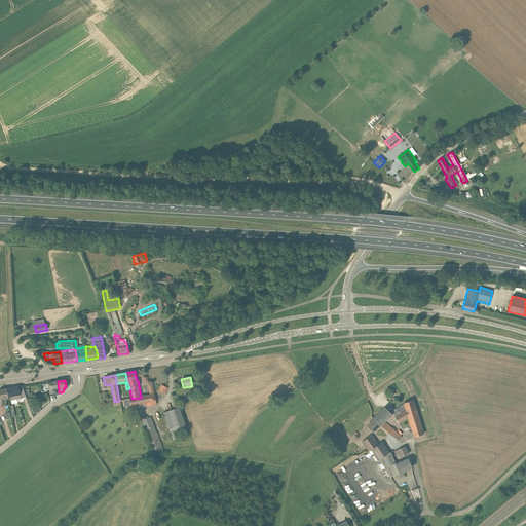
[(52,396),(57,396),(55,393),(59,392),(58,381),(53,381),(53,382),(47,383),(48,389),(49,388),(50,393),(52,393),(52,396)]
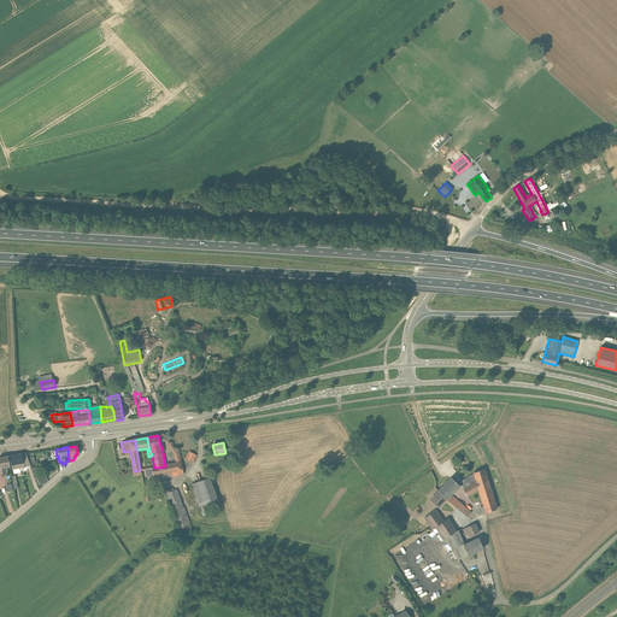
[(183,474),(183,465),(180,452),(176,452),(176,451),(174,451),(174,453),(175,462),(165,464),(165,466),(158,468),(159,475),(156,476),(158,481),(183,474)]
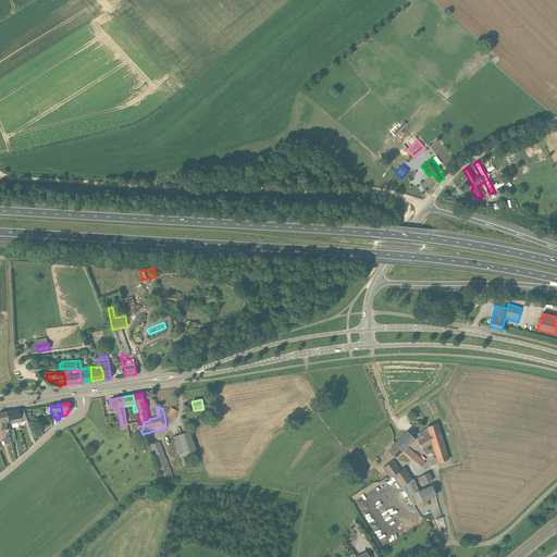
[(176,411),(171,408),(168,415),(173,418),(176,411)]
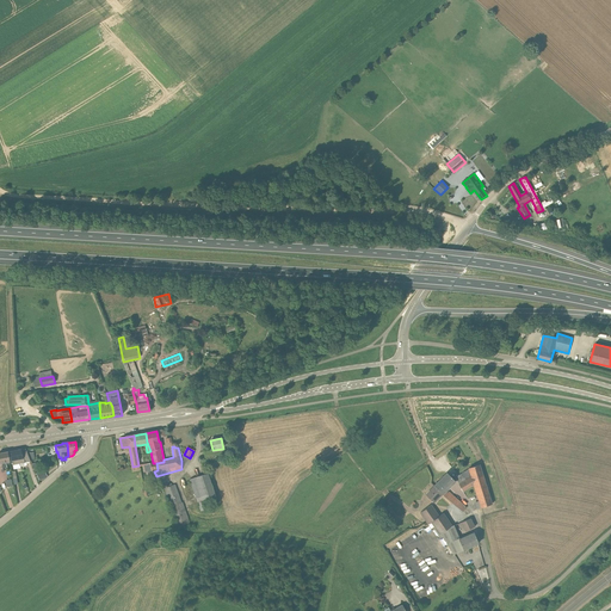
[(25,449),(18,450),(20,463),(31,462),(25,449)]
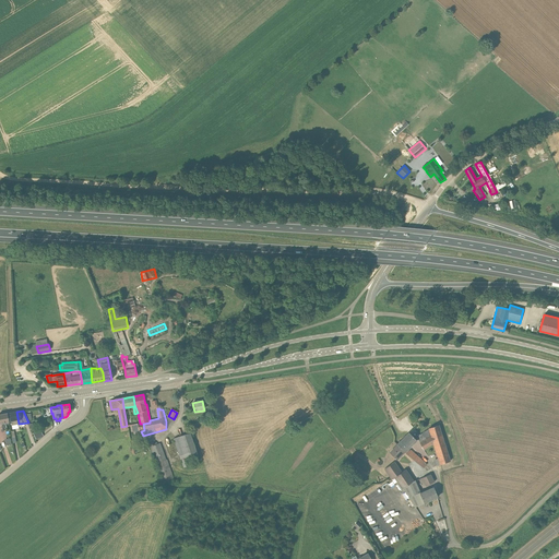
[(19,424),(16,412),(8,413),(10,425),(11,424),(12,425),(19,424)]
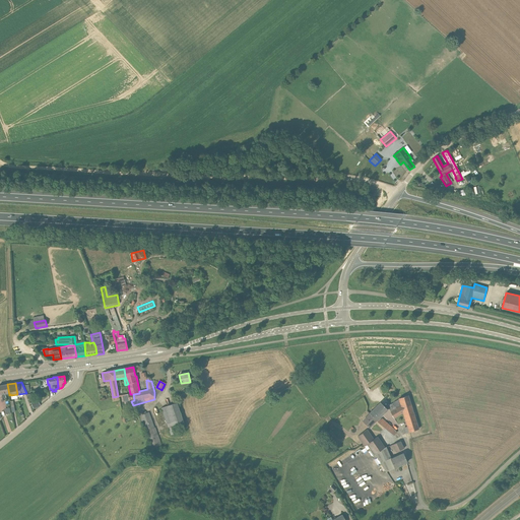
[(5,395),(9,395),(7,384),(0,385),(0,393),(1,394),(2,398),(6,397),(5,395)]
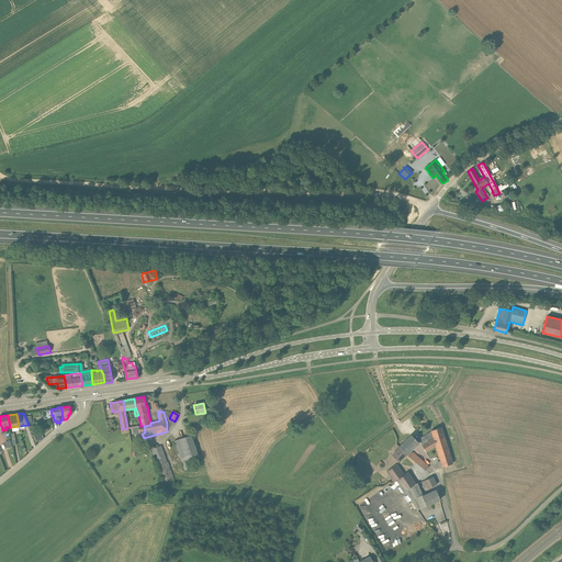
[(144,438),(142,434),(145,433),(144,426),(141,426),(133,427),(133,434),(136,434),(136,439),(144,438)]
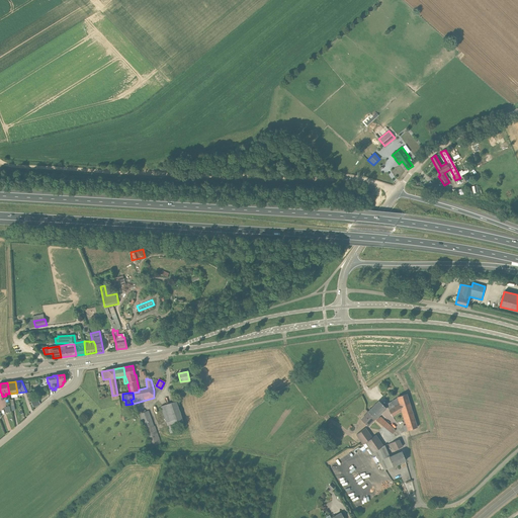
[(417,428),(406,394),(398,397),(385,405),(390,411),(393,416),(402,411),(406,425),(403,426),(405,432),(417,428)]
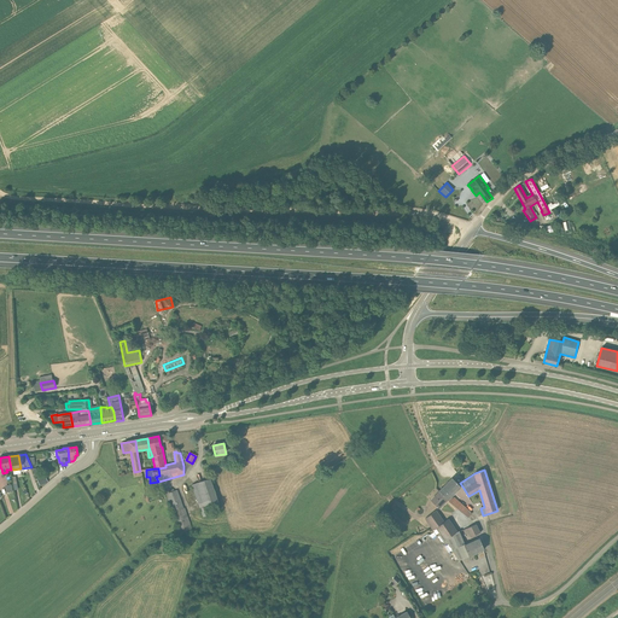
[(210,478),(198,483),(207,506),(219,502),(210,478)]
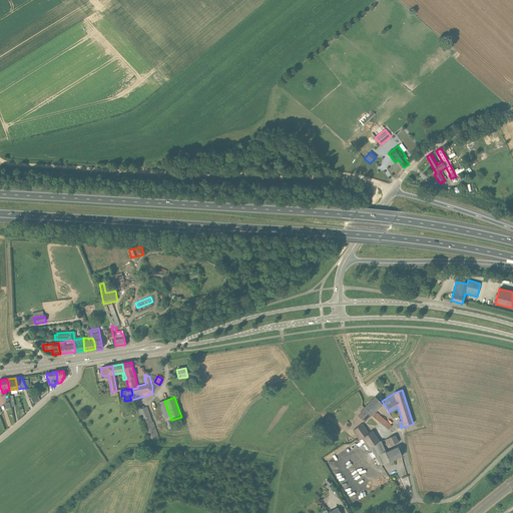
[(365,408),(371,415),(382,404),(376,397),(365,408)]
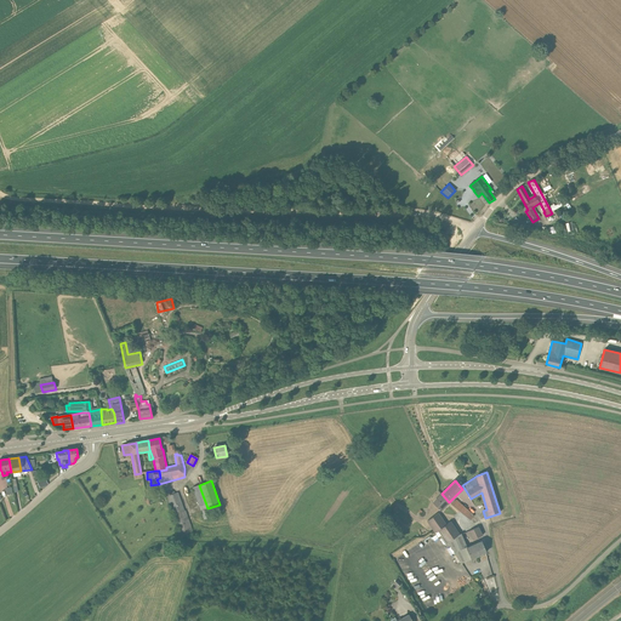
[(184,511),(178,493),(166,496),(177,527),(189,522),(186,510),(184,511)]
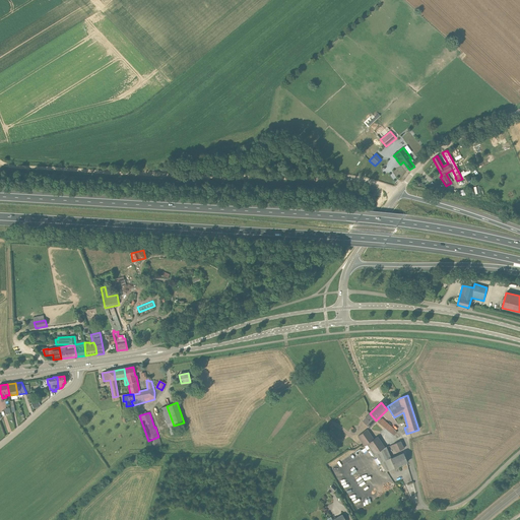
[(376,420),(370,413),(363,421),(369,428),(376,420)]
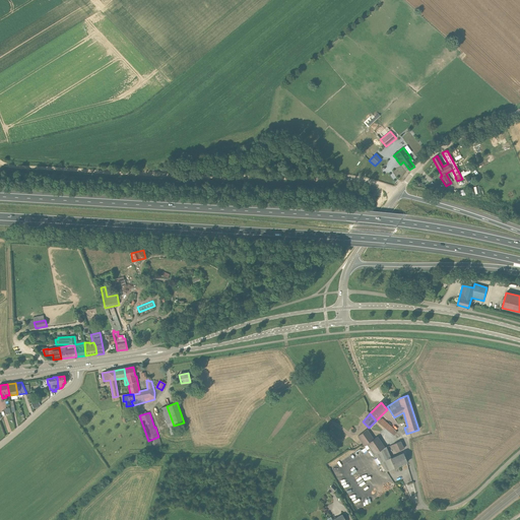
[(394,436),(396,433),(394,430),(382,418),(378,423),(394,436)]
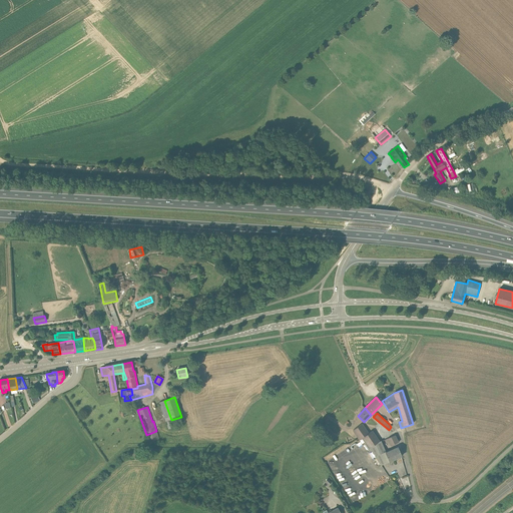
[(325,427),(322,424),(320,426),(327,437),(333,433),(327,425),(325,427)]
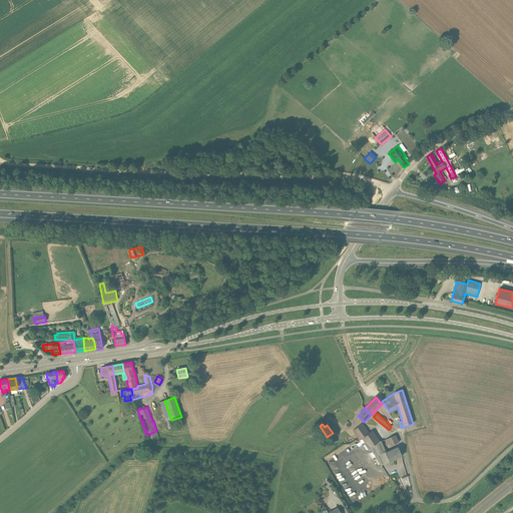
[(368,433),(362,424),(353,430),(360,440),(363,438),(368,433)]
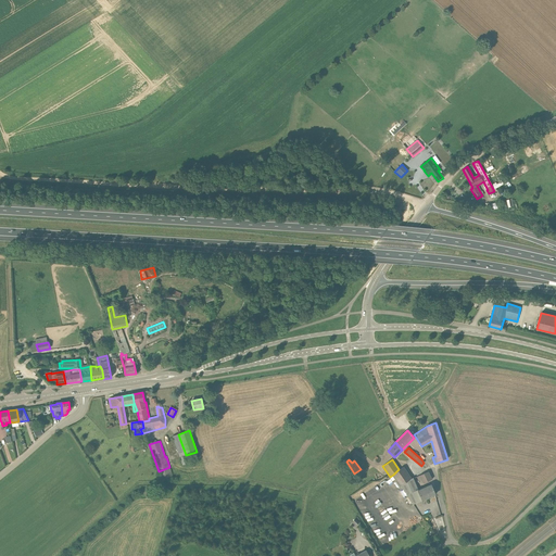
[(412,479),(403,467),(399,469),(393,475),(401,487),(412,479)]
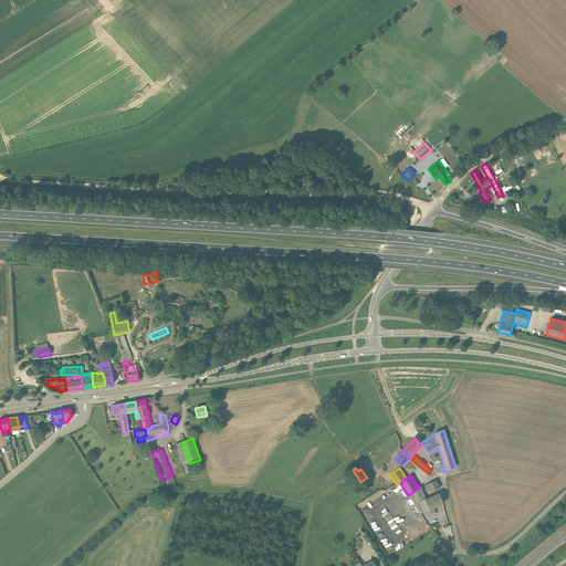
[(365,489),(370,485),(366,480),(360,483),(365,489)]
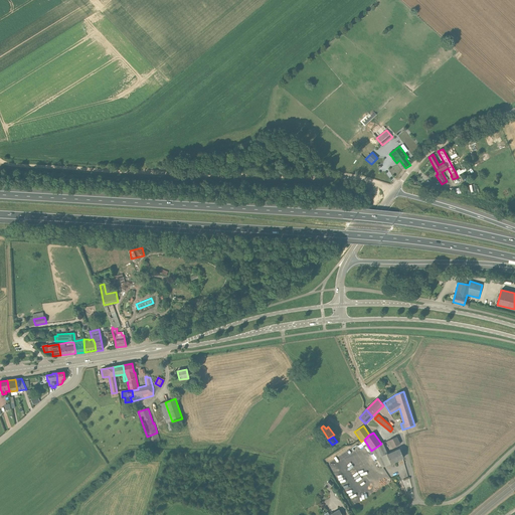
[(391,449),(400,445),(396,437),(388,441),(391,449)]
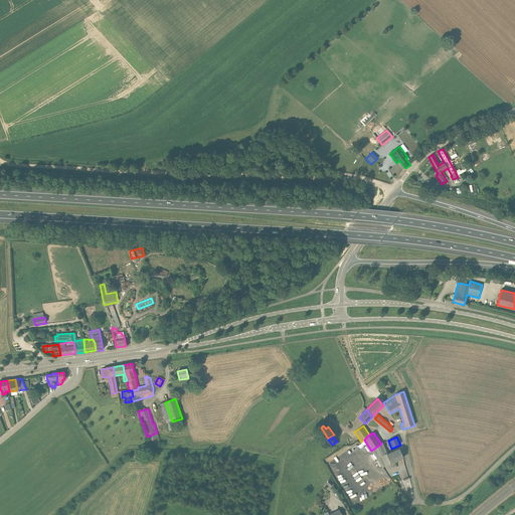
[(381,444),(371,451),(380,464),(382,467),(382,468),(391,464),(387,454),(382,443),(381,444)]
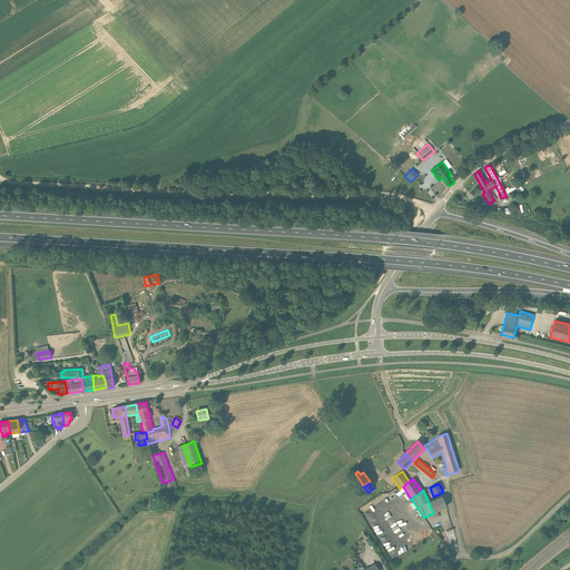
[(446,507),(442,497),(429,502),(433,513),(446,507)]
